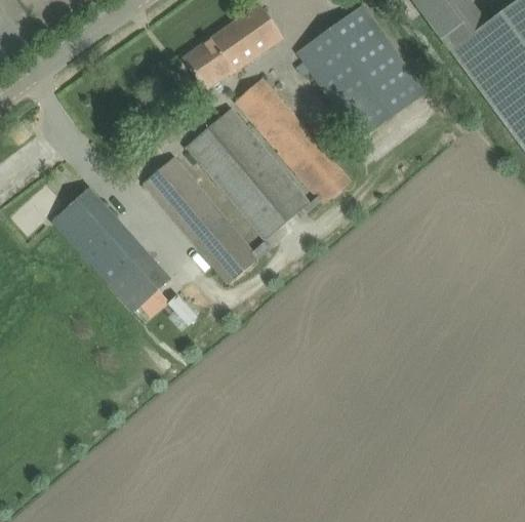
[(515,0),(487,21),(472,0),(411,0),(449,49),(524,152),(524,0),(515,0)]
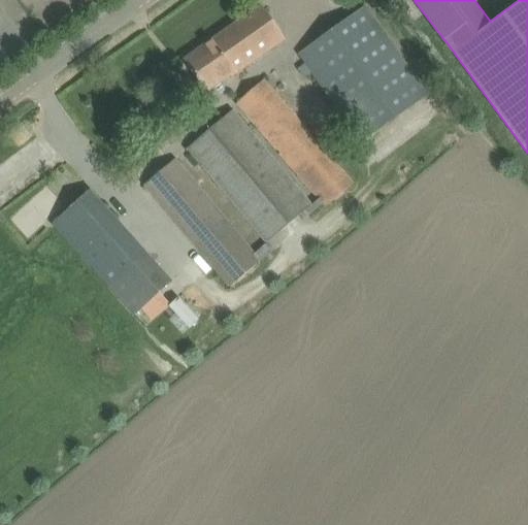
[(184,58),(196,74),(205,89),(229,72),(231,74),(285,36),(262,3),(184,58)]
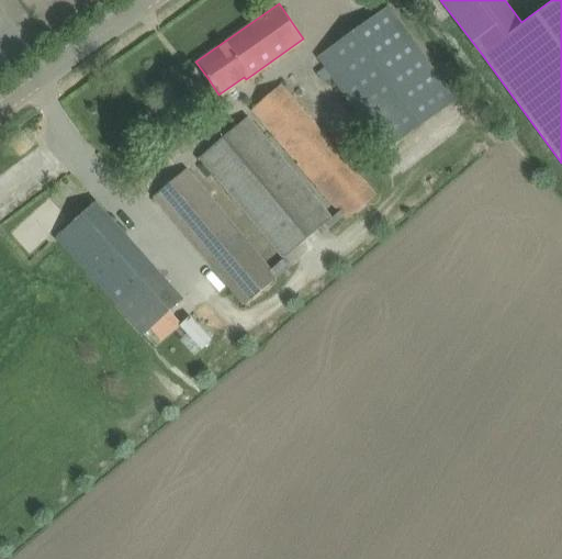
[(389,4),(318,55),(385,147),(454,98),(389,4)]
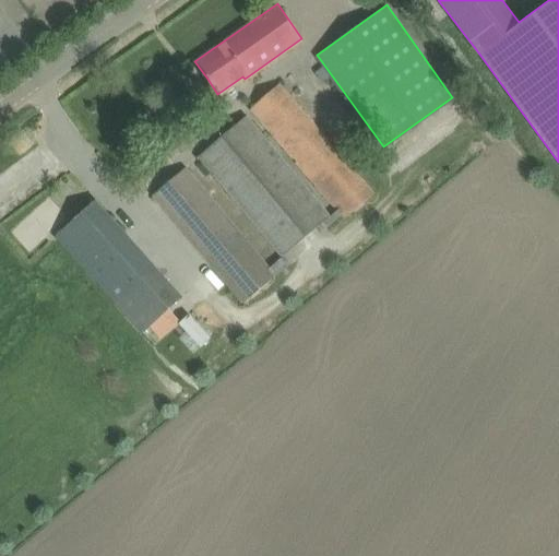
[(373,192),(340,153),(281,84),(252,108),(312,177),(339,206),(331,213),(246,114),(234,123),(206,148),(198,155),(282,255),(268,267),(248,243),(183,166),(153,191),(217,268),(245,299),(288,260),(284,255),(318,225),(322,231),(341,214),(344,217),(373,192)]
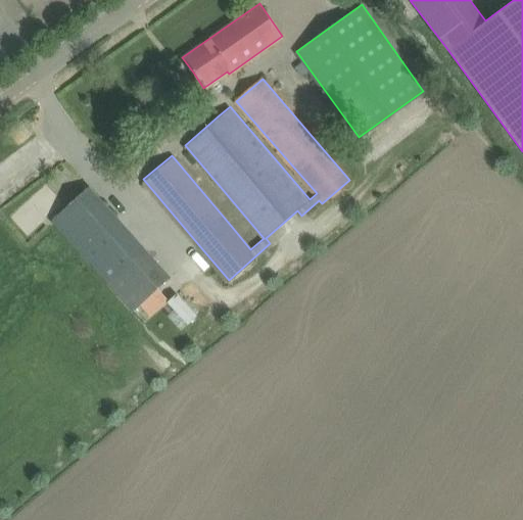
[(114,215),(102,201),(89,186),(52,219),(66,234),(78,247),(114,215)]
